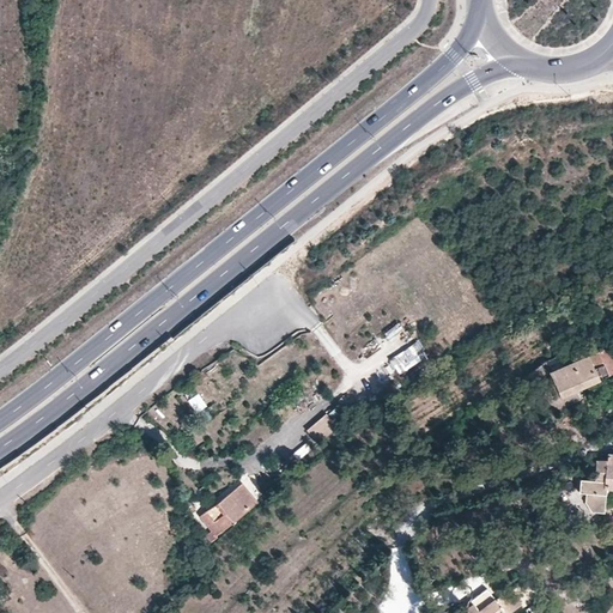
[(572,359),(550,370),(564,404),(581,396),(576,388),(612,371),(612,349),(607,347),(604,345),(596,349),(590,351),(572,359)]
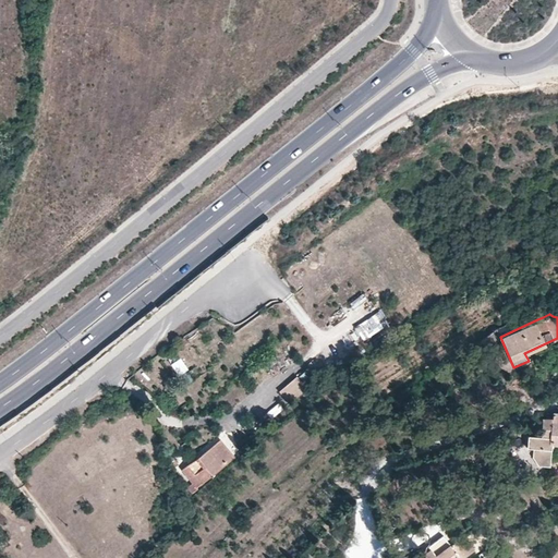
[(498,331),(500,337),(521,327),(519,322),(498,331)]
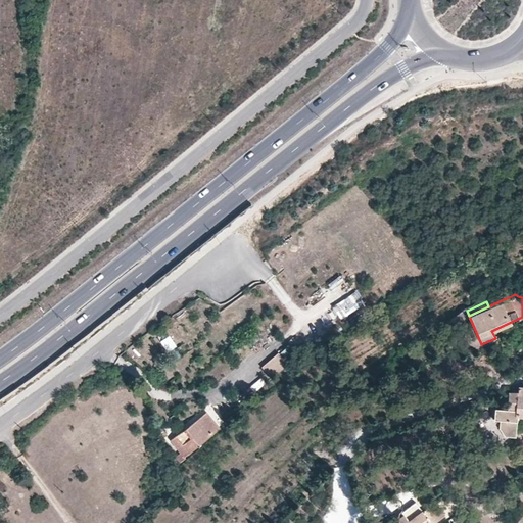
[(167,352),(177,347),(170,335),(160,340),(167,352)]
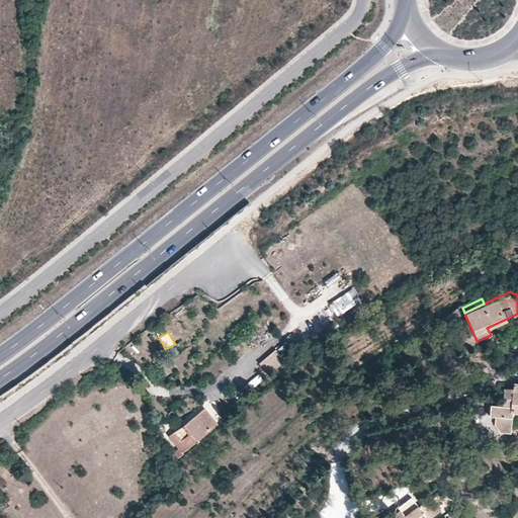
[(258,362),(267,375),(283,364),(274,351),(258,362)]
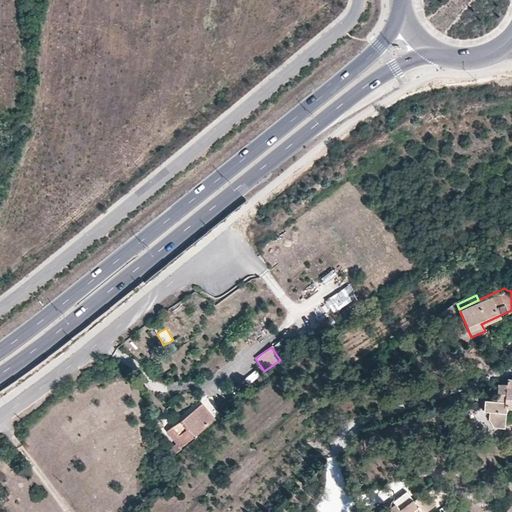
[(511,377),(508,377),(507,384),(500,384),(500,391),(493,391),(493,397),(488,397),(486,409),(492,409),(491,415),(507,417),(509,405),(511,405),(511,377)]
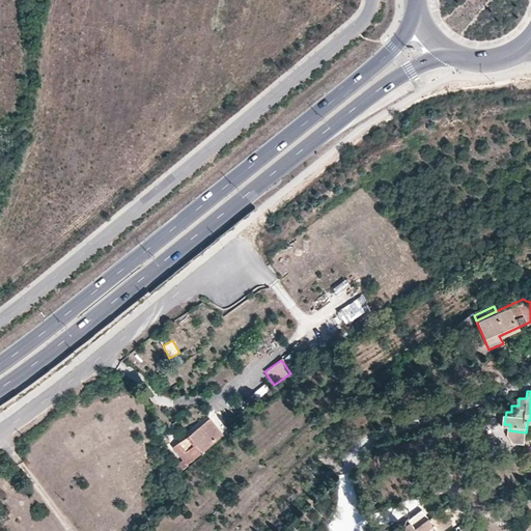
[(184,458),(186,462),(201,451),(222,434),(210,418),(199,426),(190,434),(174,446),(184,458)]
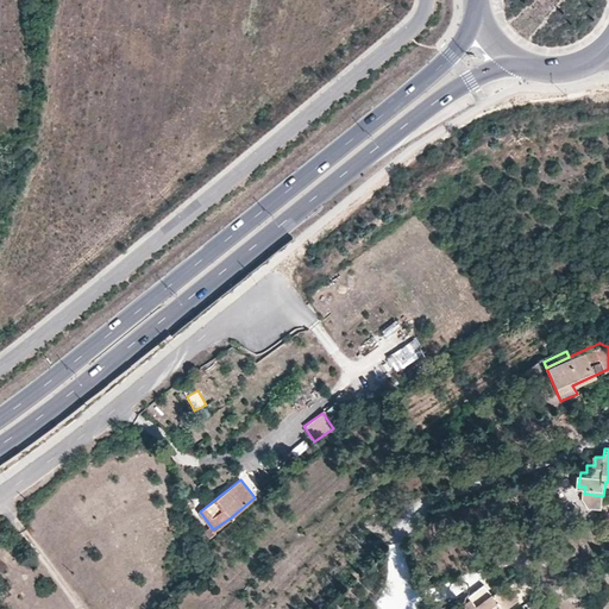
[(603,496),(584,494),(584,500),(590,507),(601,508),(603,496)]
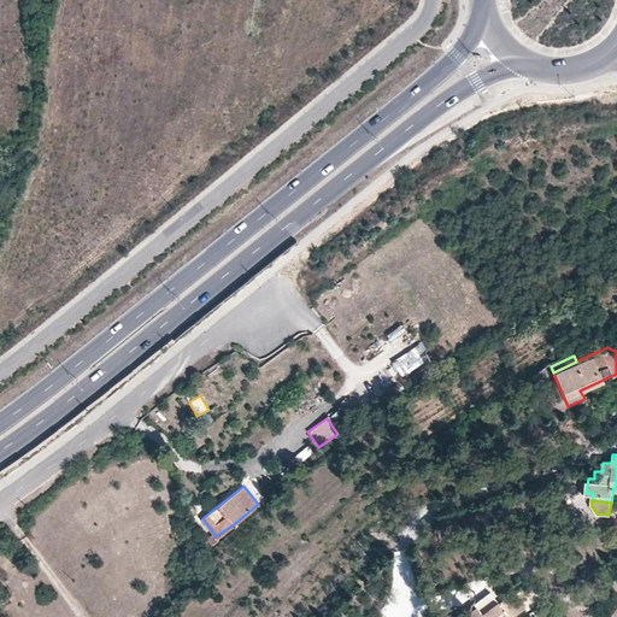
[(211,545),(217,539),(216,536),(213,533),(207,538),(211,545)]
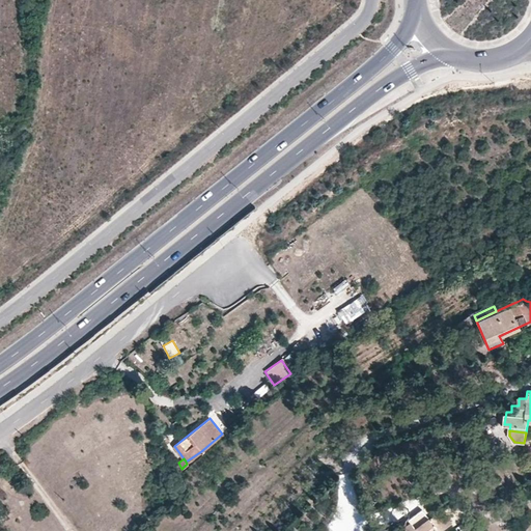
[(440,530),(442,530),(452,523),(443,509),(429,519),(422,509),(408,520),(410,523),(397,530),(440,530)]
